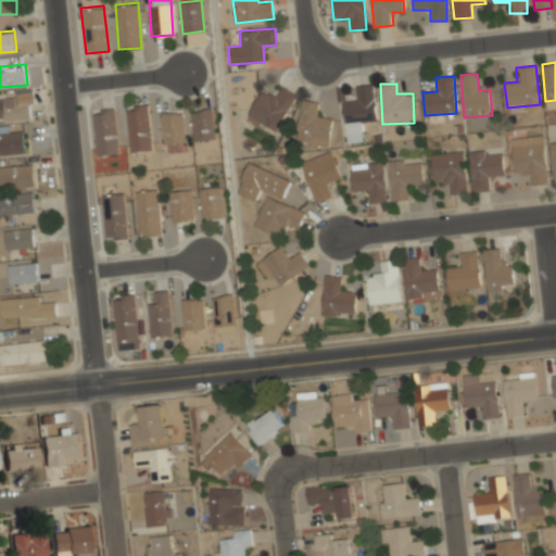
[(373,85),(356,87),(357,100),(342,101),(345,135),(362,133),(361,124),(377,122),(373,85)]
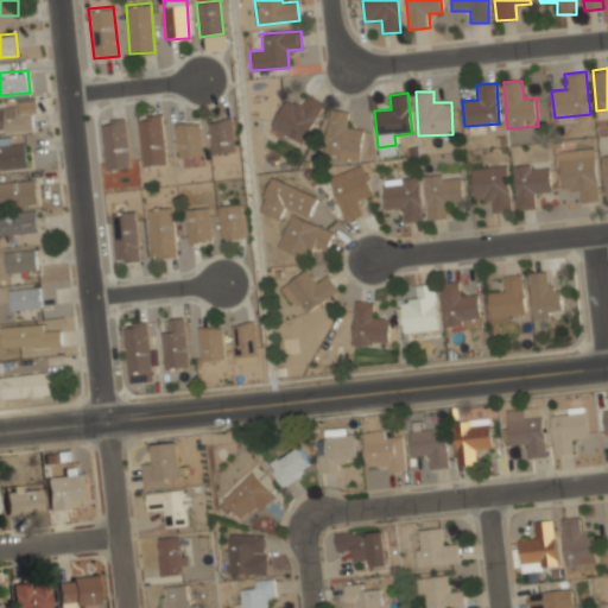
[(270,132),(303,147),(323,103),(308,96),(303,107),(285,99),(270,132)]
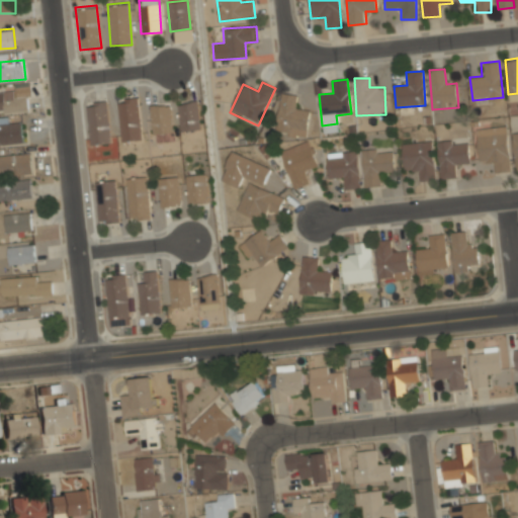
[(0,112),(31,110),(29,87),(0,89),(0,112)]
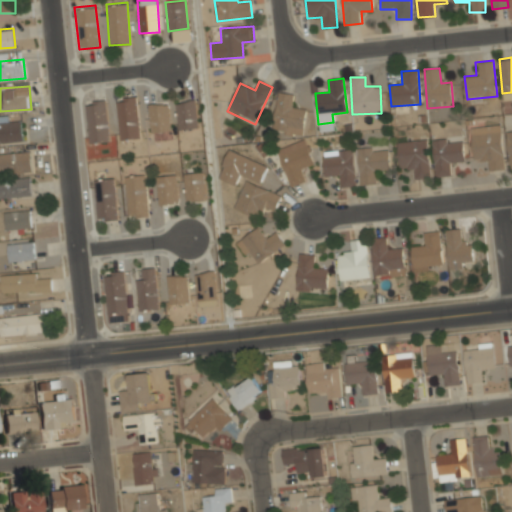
[(305,108),(292,107),(293,94),(277,93),(274,132),(303,134),(305,108)]
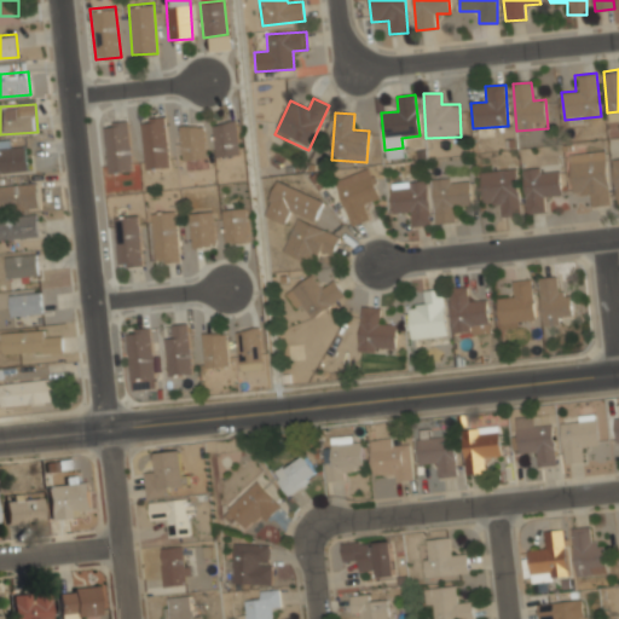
[(144,168),(168,166),(165,117),(140,119),(144,168)]
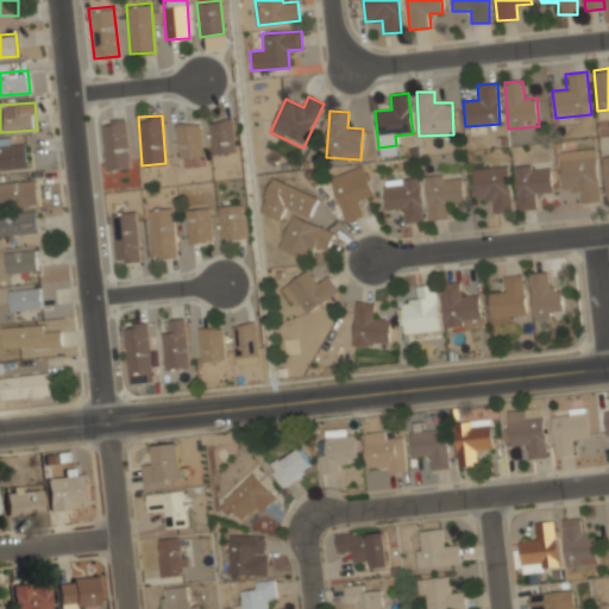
[(130,167),(124,119),(100,121),(106,169),(130,167)]
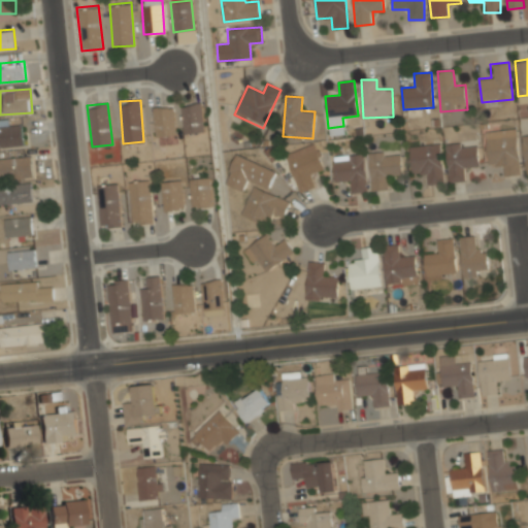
[(184,133),(204,132),(203,104),(182,105),(184,133)]
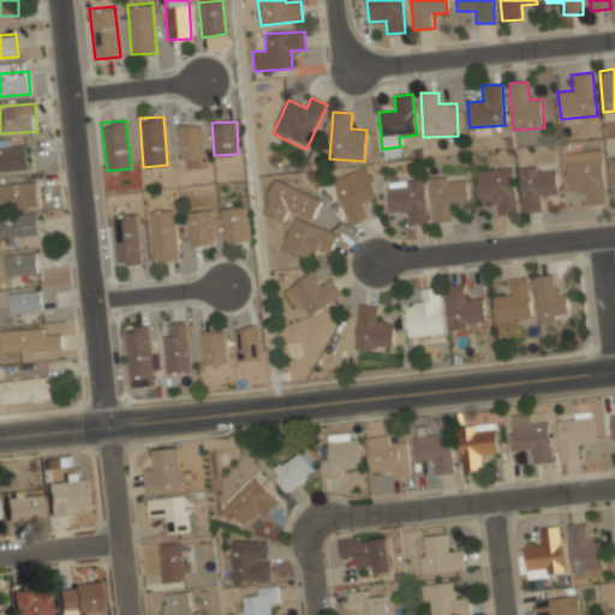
[(180,157),(203,157),(203,125),(180,125),(180,157)]
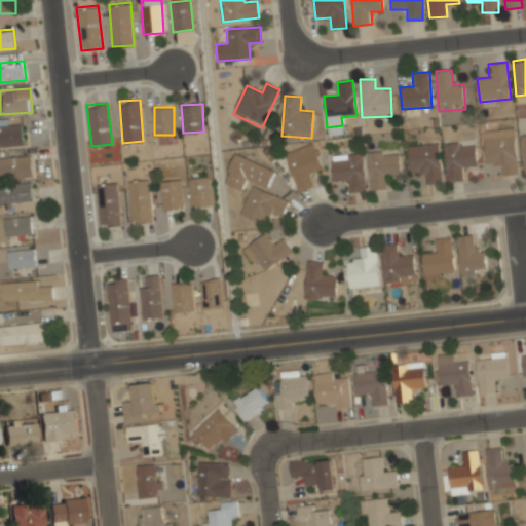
[(0,146),(23,144),(21,122),(0,123),(0,146)]
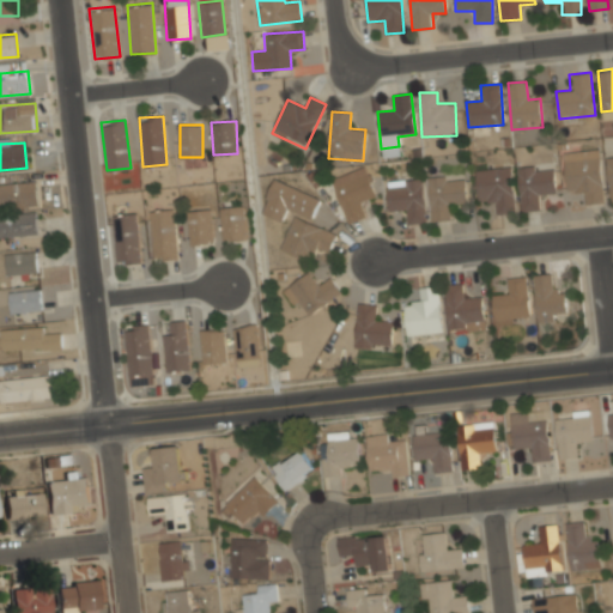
[(604,202),(599,149),(563,152),(566,193),(583,192),(584,204),(604,202)]
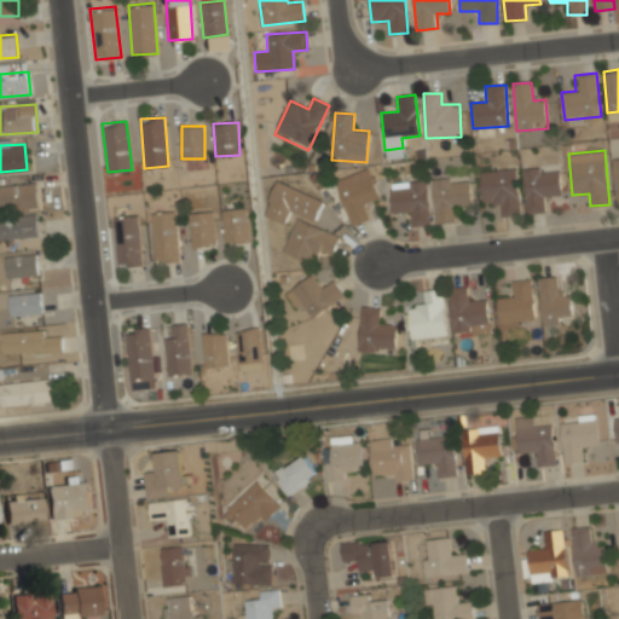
[(351,225),(370,219),(364,204),(380,198),(368,168),(334,180),(351,225)]
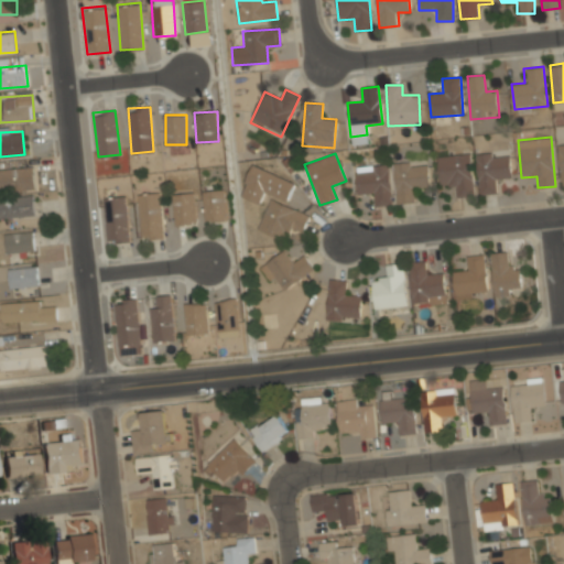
[(456,197),(473,196),(470,155),(437,158),(440,186),(455,185),(456,197)]
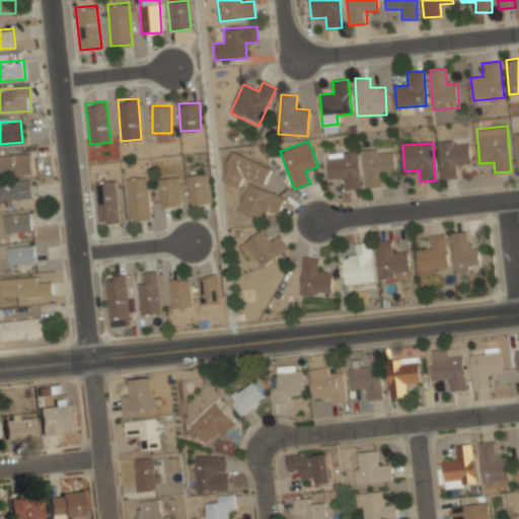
[(469,143),(440,143),(439,178),(456,178),(457,164),(469,164),(469,143)]
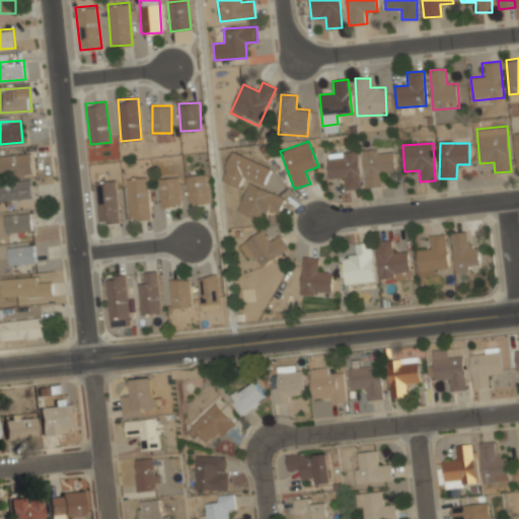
[(220,178),(239,187),(244,175),(264,184),(272,167),(233,149),(220,178)]
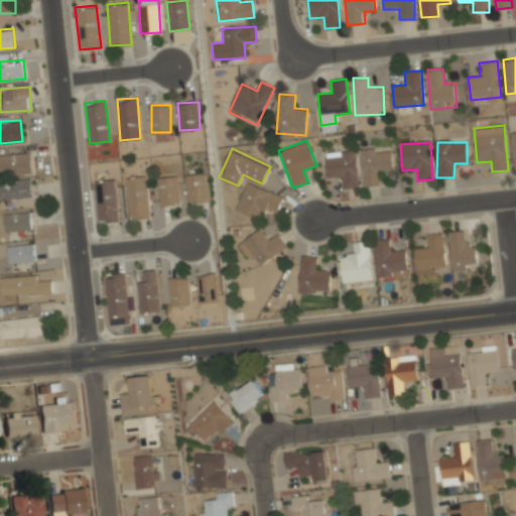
[(362,151),(363,186),(380,185),(379,172),(392,171),(391,150),(362,151)]
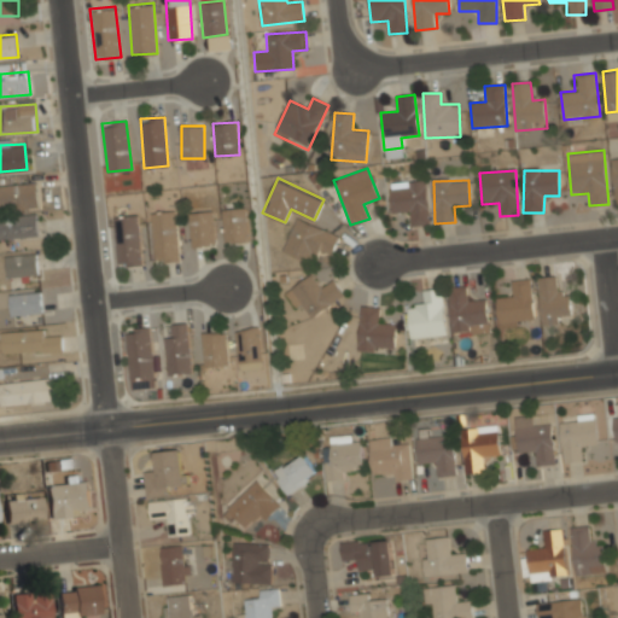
[(0,184),(0,209),(38,208),(36,182),(0,184)]
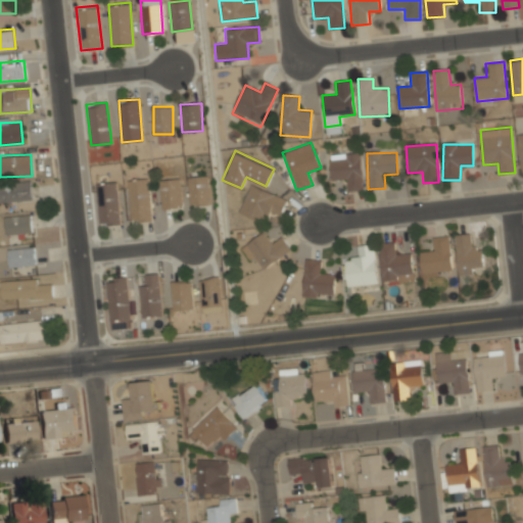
[(346,180),(347,191),(364,190),(361,154),(329,157),(331,181),(346,180)]
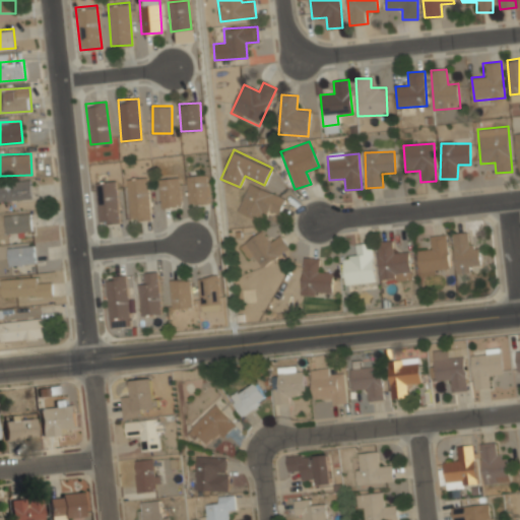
[(186,176),(190,204),(210,202),(207,174),(186,176)]
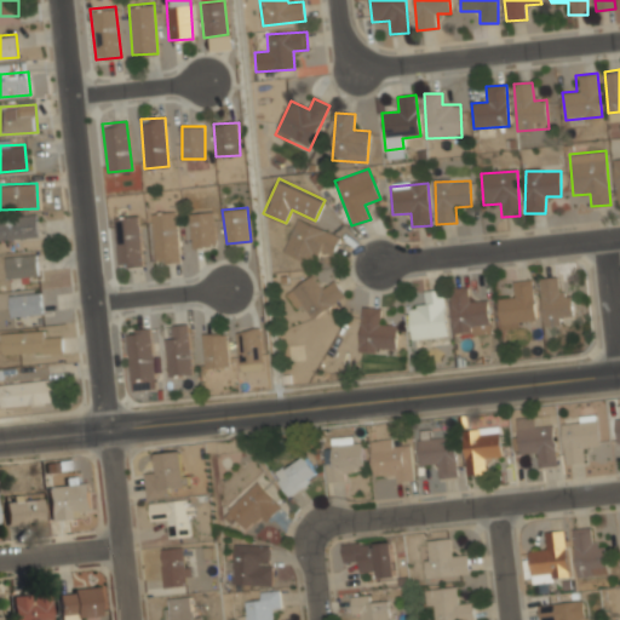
[(176,212),(151,213),(154,263),(178,262),(176,212)]
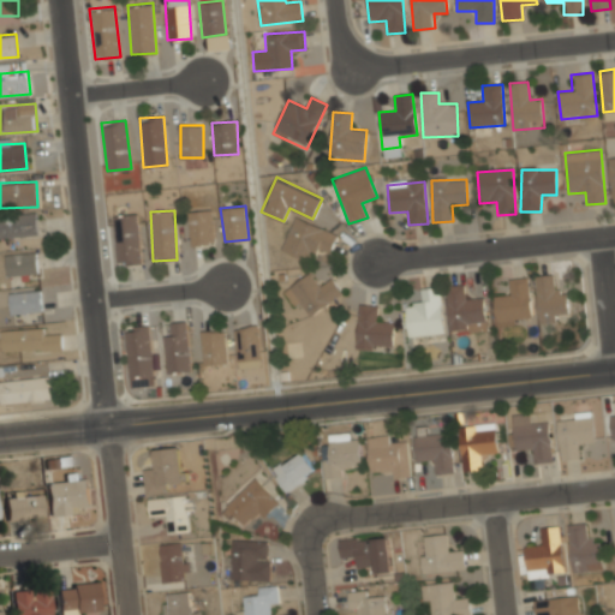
[(186,213),(190,246),(215,244),(212,210),(186,213)]
